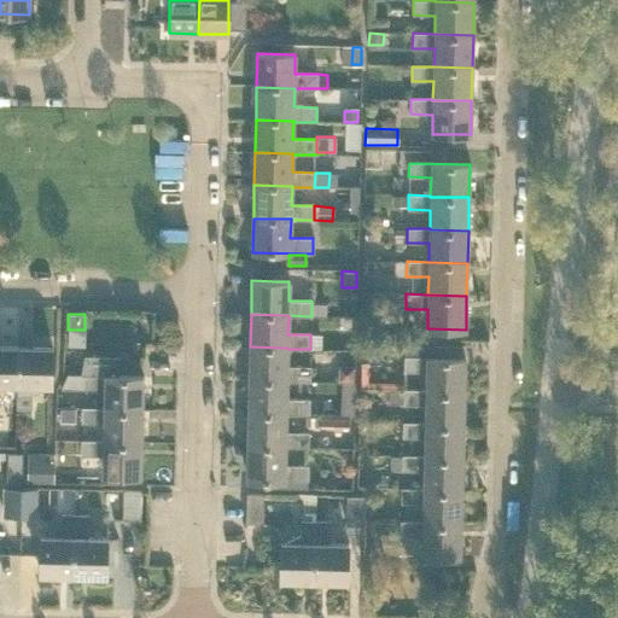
[(425,391),(464,392),(465,359),(458,359),(458,345),(404,344),(404,372),(426,373),(425,390),(425,391)]
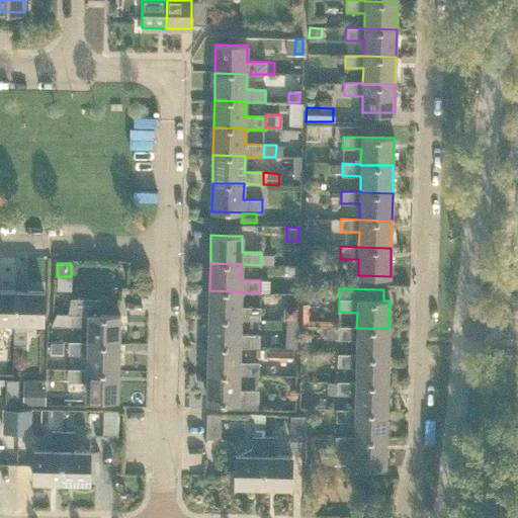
[(15,291),(0,290),(0,322),(14,323),(15,291)]
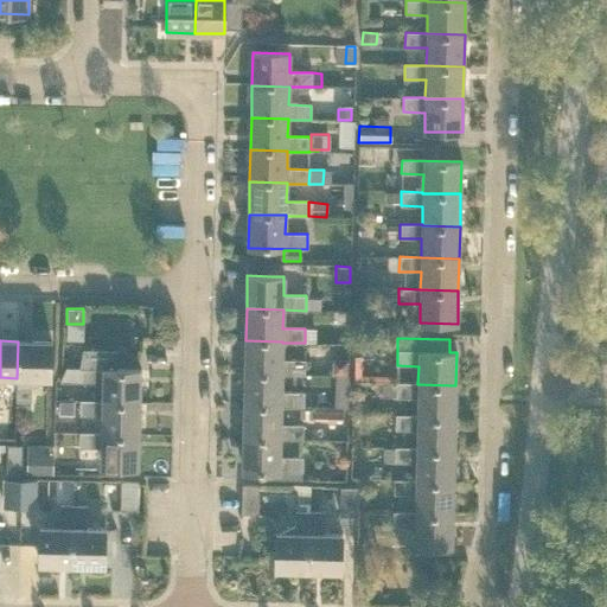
[(244,374),(282,374),(282,375),(304,376),(304,360),(282,360),(282,343),(282,342),(246,340),(244,374)]
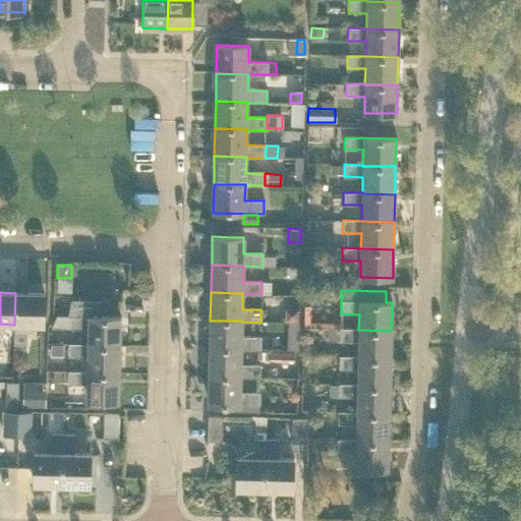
[(44,294),(15,293),(14,325),(13,344),(26,345),(26,325),(43,326),(44,294)]
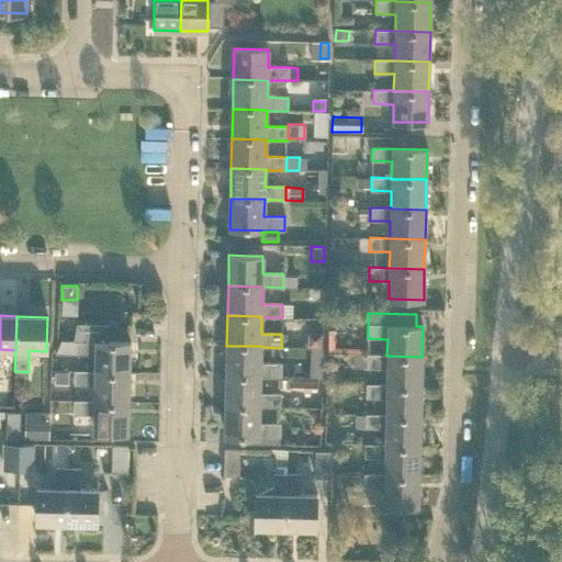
[(94,372),(130,372),(130,343),(108,341),(108,325),(76,324),(72,340),(75,340),(74,353),(96,355),(94,371),(94,372)]
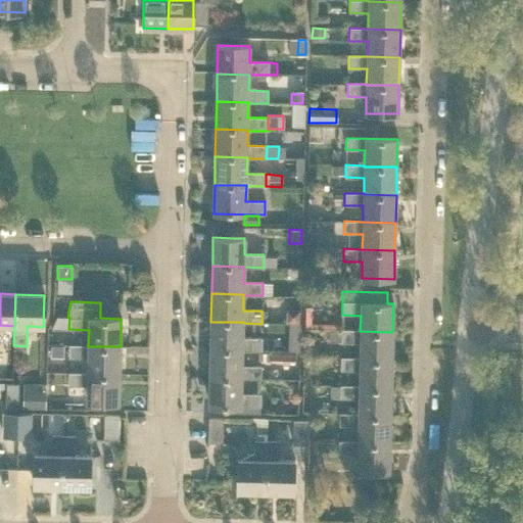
[(286,323),(298,324),(299,311),(286,311),(286,323)]
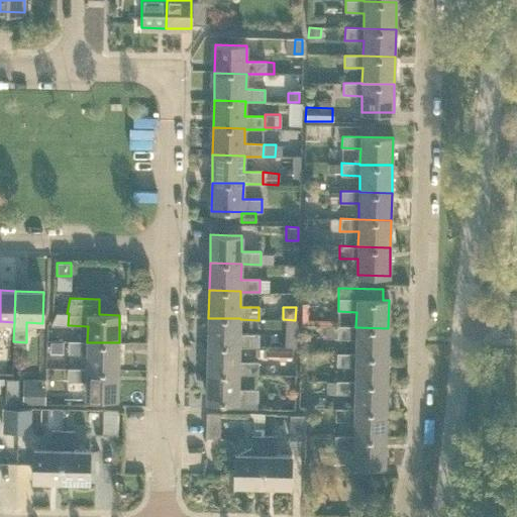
[(208,318),(208,345),(239,346),(259,346),(259,334),(239,333),(240,318),(208,318)]
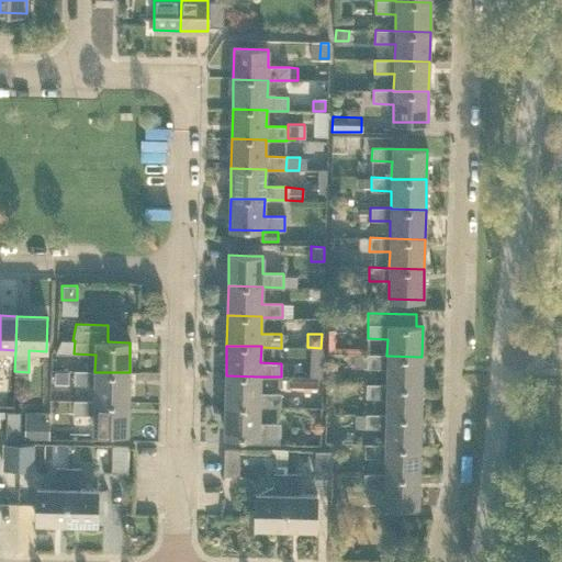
[(367,368),(386,369),(386,385),(422,386),(422,357),(386,356),(386,355),(367,355),(367,357),(367,368)]
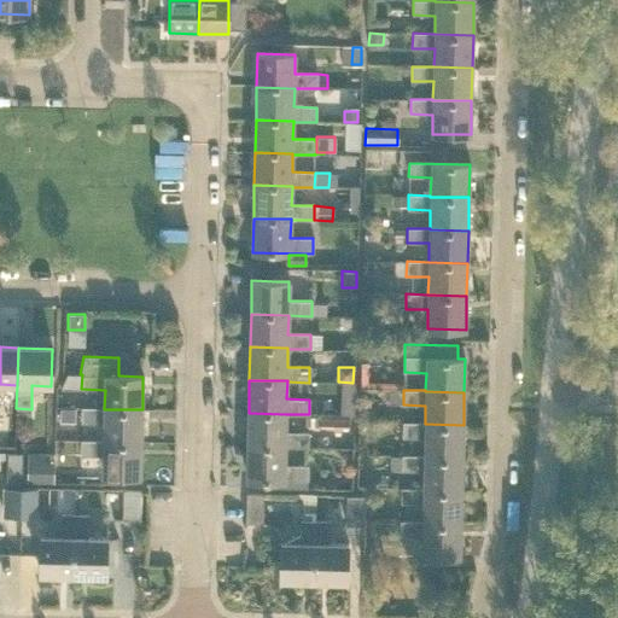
[(389,391),(388,403),(403,404),(403,392),(389,391)]
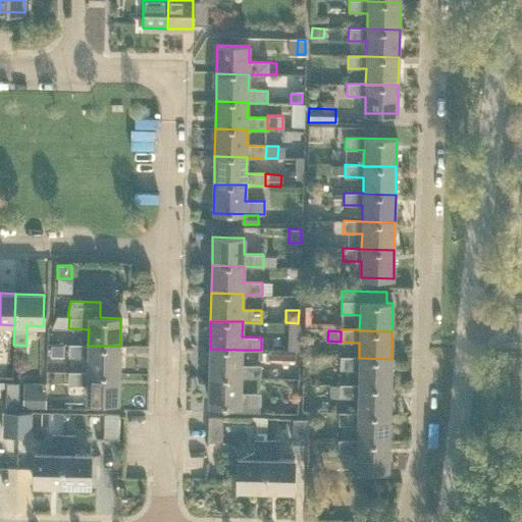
[(119,374),(120,346),(88,346),(88,345),(68,344),(67,356),(88,357),(87,372),(87,373),(119,374)]
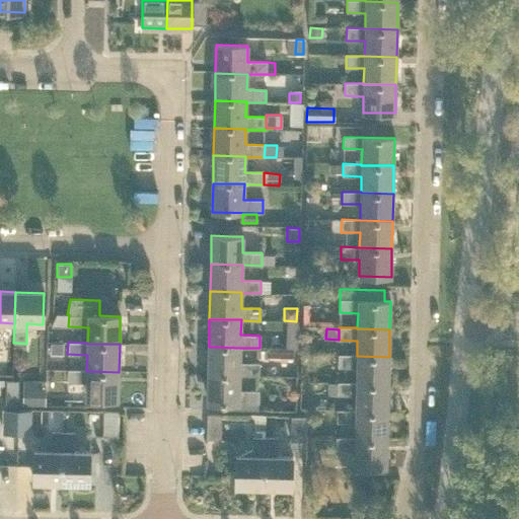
[(209,347),(208,374),(239,375),(239,376),(258,376),(258,363),(239,362),(240,348),(209,347)]
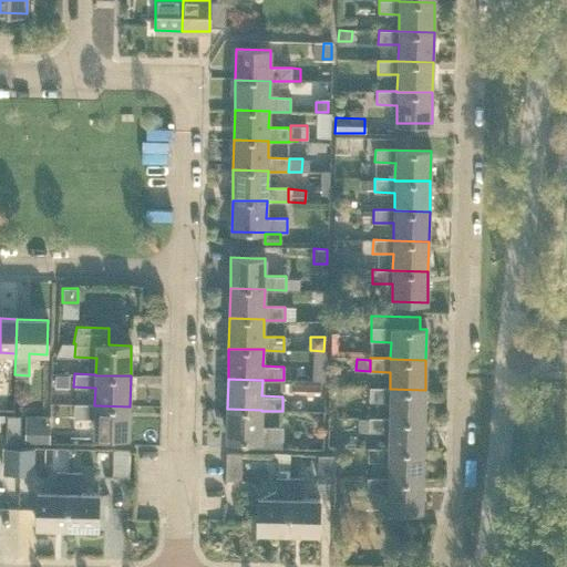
[(389,419),(424,420),(425,390),(390,389),(370,388),(369,402),(390,402),(389,419)]
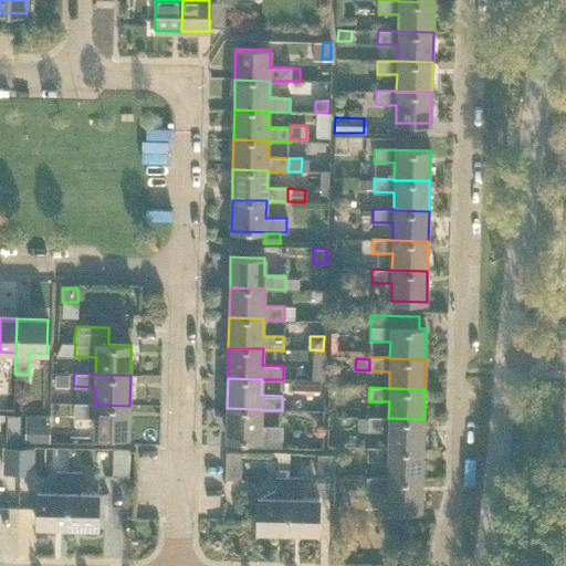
[(94,436),(128,437),(129,406),(94,405),(94,404),(73,404),(73,417),(94,417),(94,436)]
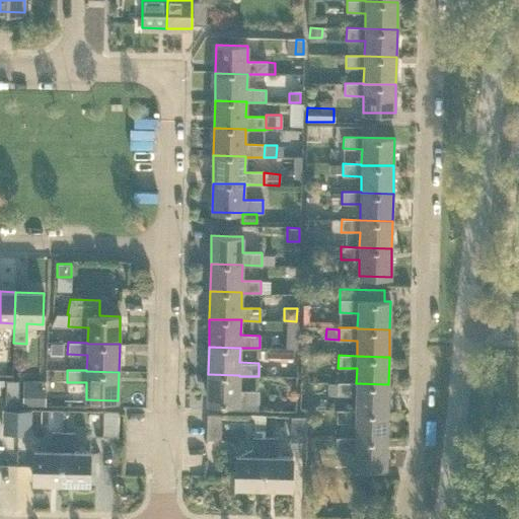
[(239,375),(208,374),(207,402),(228,402),(257,403),(258,391),(239,390),(239,376),(239,375)]
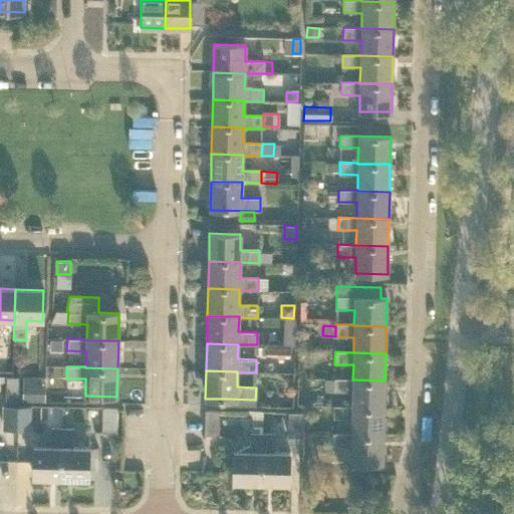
[(23,377),(22,402),(35,402),(35,383),(36,377),(23,377)]
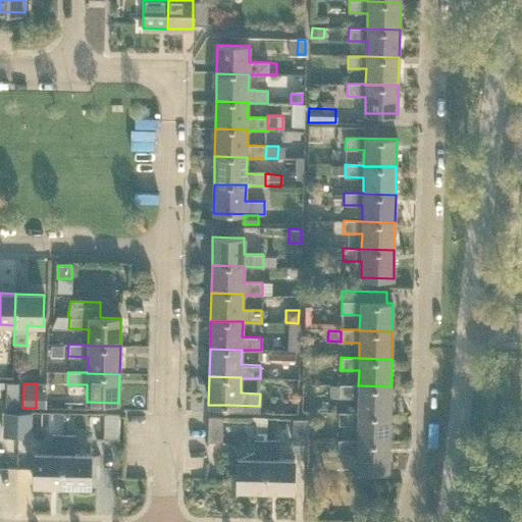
[(328,384),(328,398),(340,398),(340,385),(328,384)]
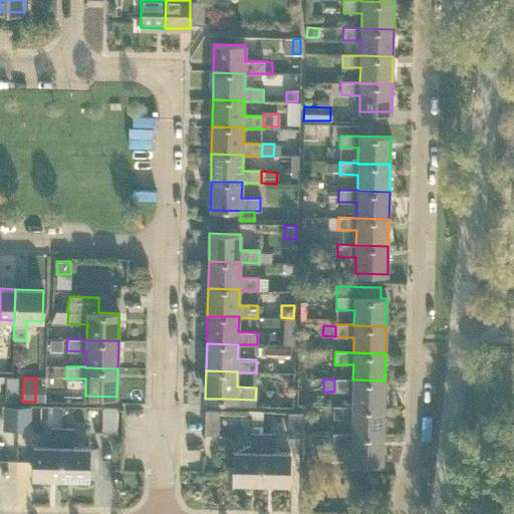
[(334,379),(334,392),(352,393),(352,407),(383,408),(384,380),(352,379),(334,379)]
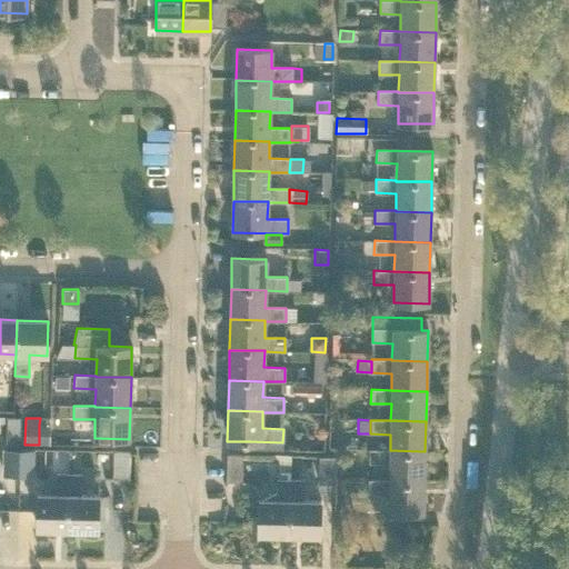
[(2,476),(18,477),(18,450),(3,449),(2,476)]
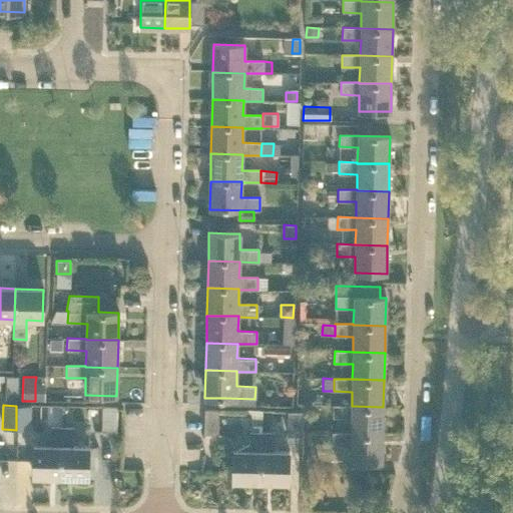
[(30,406),(16,406),(16,430),(30,430),(30,406)]
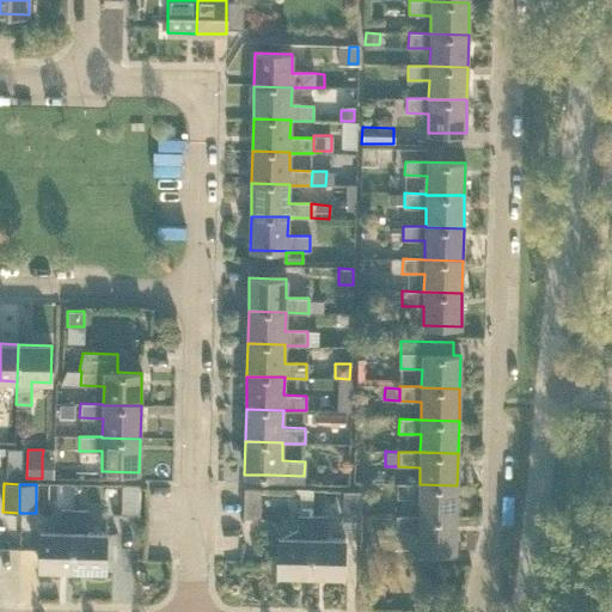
[(418,518),(457,518),(457,485),(420,484),(397,484),(397,499),(418,500),(418,518)]
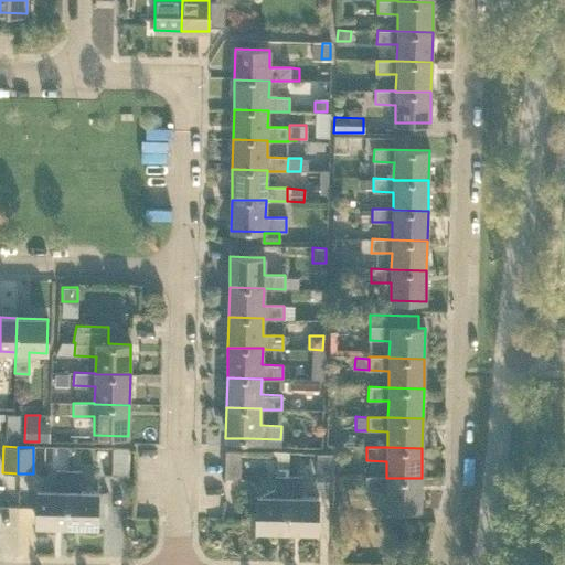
[(128,449),(113,448),(112,476),(127,476),(128,449)]
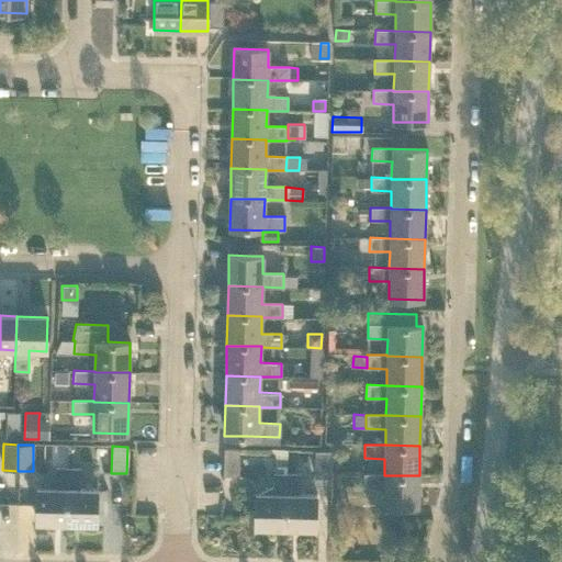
[(238,449),(223,449),(223,475),(238,476),(238,449)]
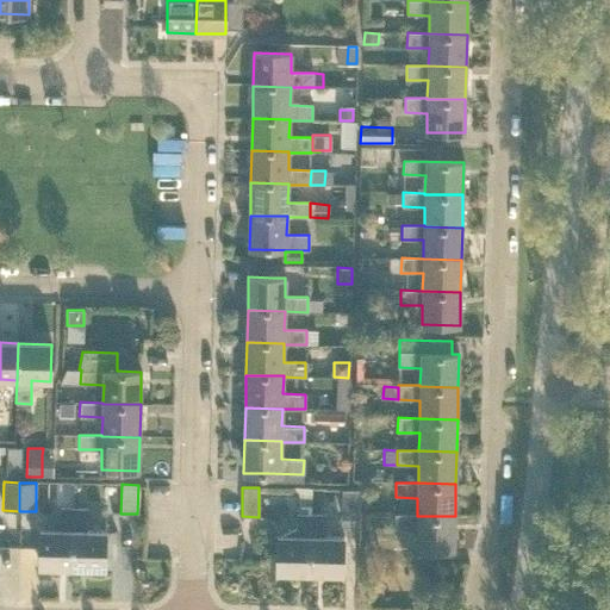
[(359,491),(341,490),(341,518),(358,520),(359,491)]
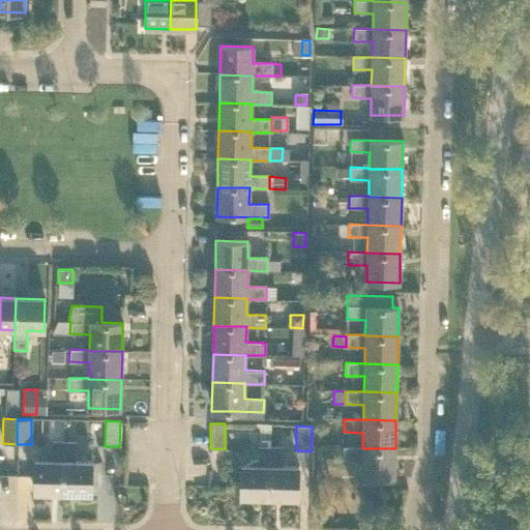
[(240,498),(269,499),(270,446),(268,446),(268,440),(259,440),(259,446),(258,446),(258,460),(245,465),(241,465),(240,481),(234,481),(234,496),(240,496),(240,498)]
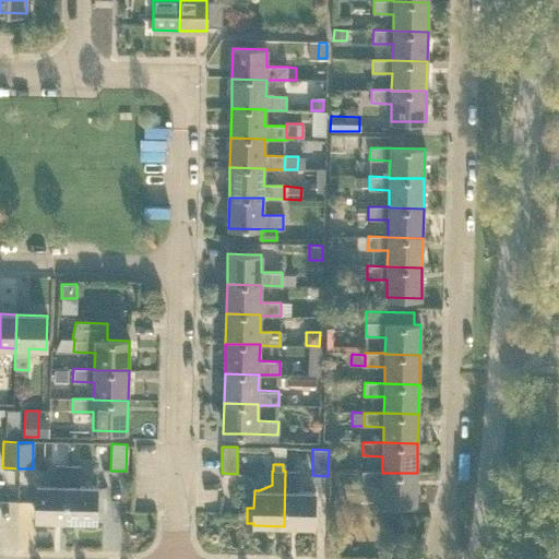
[(36,486),(35,520),(66,521),(67,465),(54,465),(54,486),(36,486)]
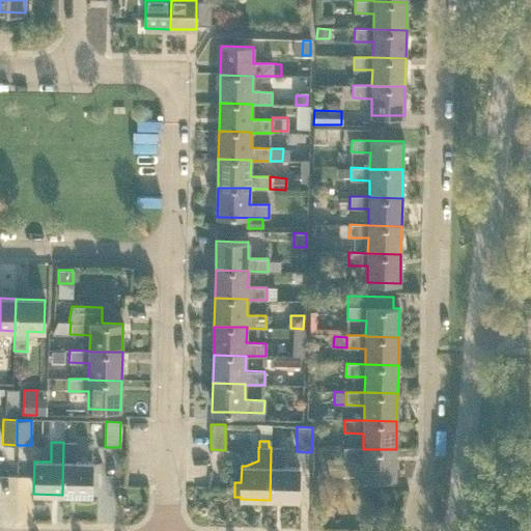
[(63,442),(62,495),(91,495),(92,463),(76,462),(76,443),(63,442)]
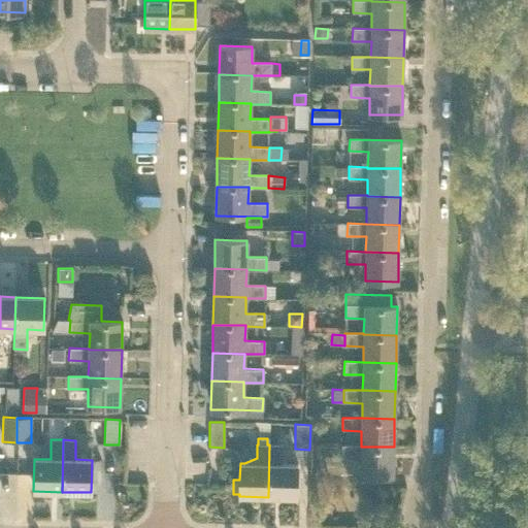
[(269,444),(268,497),(297,497),(297,465),(281,465),(282,446),(269,444)]
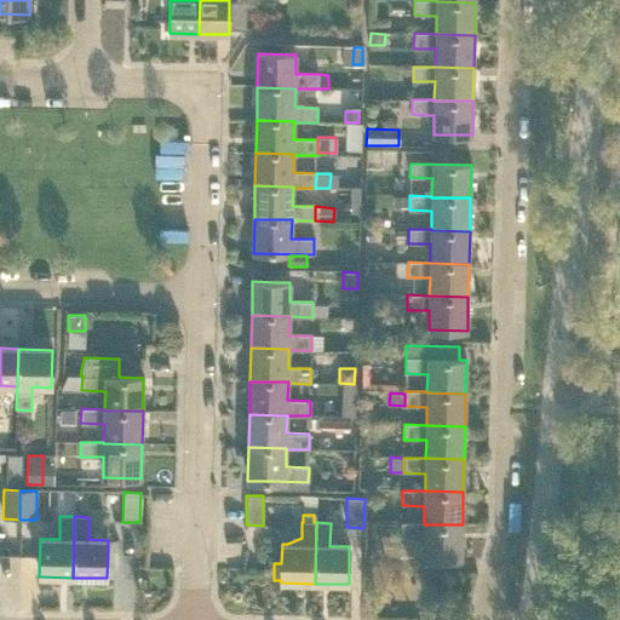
[(423,558),(461,558),(463,524),(424,524),(401,523),(401,539),(424,539),(423,558)]
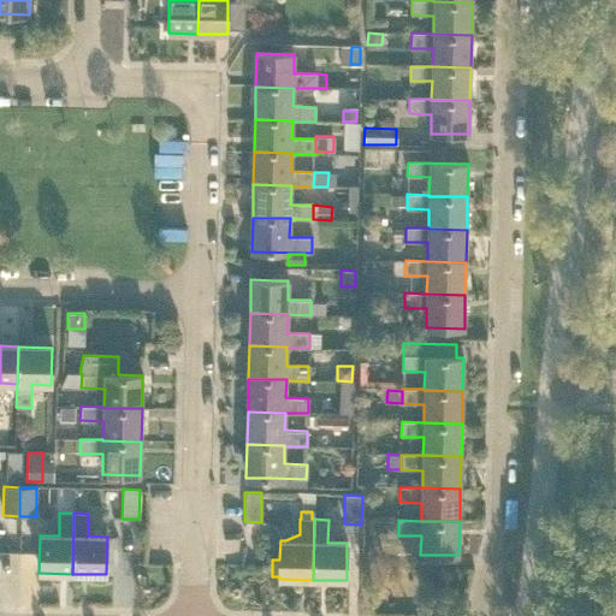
[(391,554),(390,568),(419,569),(420,555),(391,554)]
